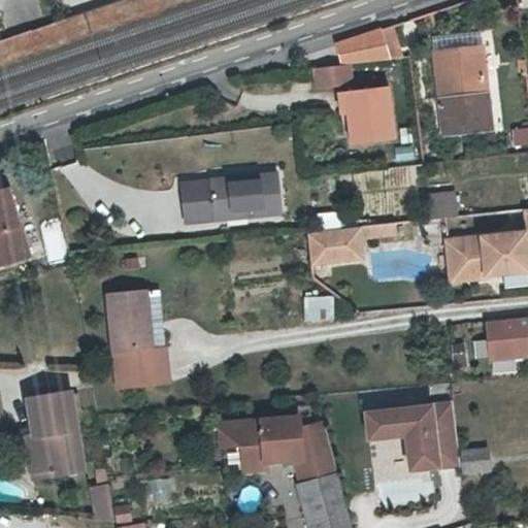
[(401,28),(391,30),(396,59),(406,58),(401,28)]
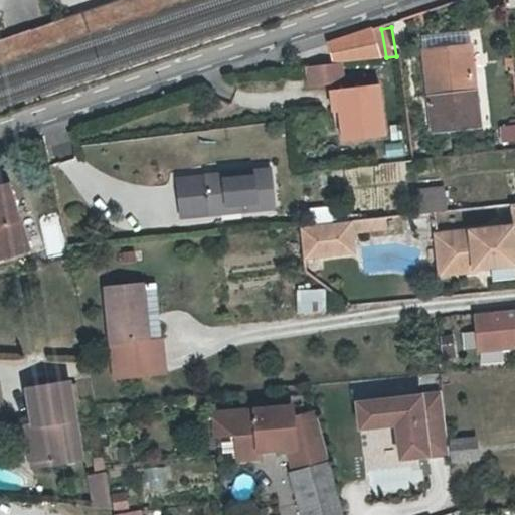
[(386,57),(381,29),(339,44),(341,62),(386,57)]
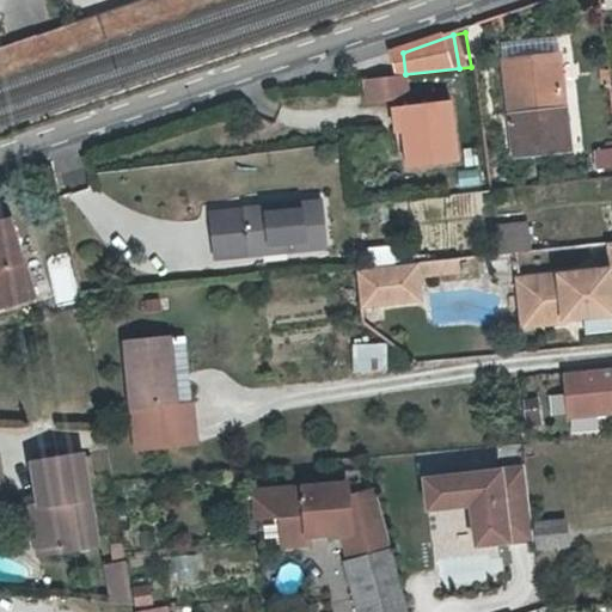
[(510,65),(565,59),(565,54),(509,59),(510,65)]
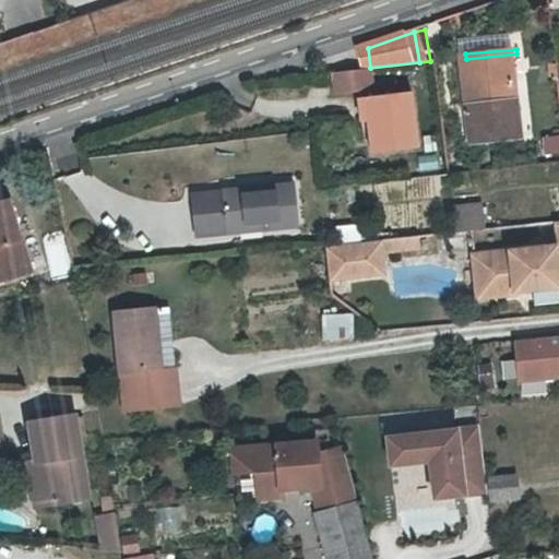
[(521,99),(516,54),(466,59),(471,104),(472,116),(523,110),(521,99)]
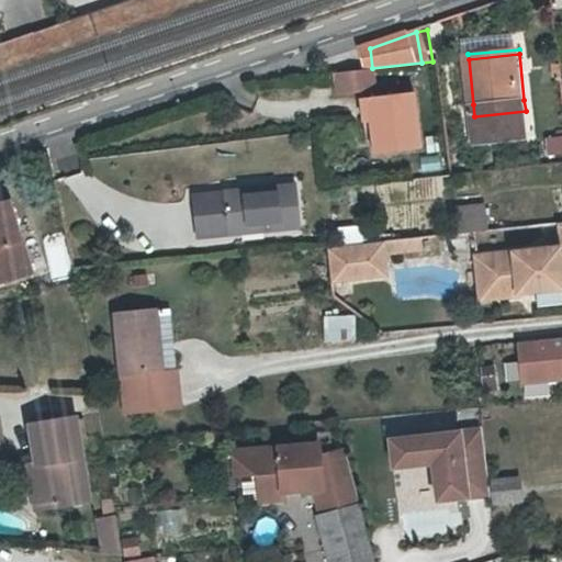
[(345,96),(379,91),(377,69),(372,70),(341,74),(345,96)]
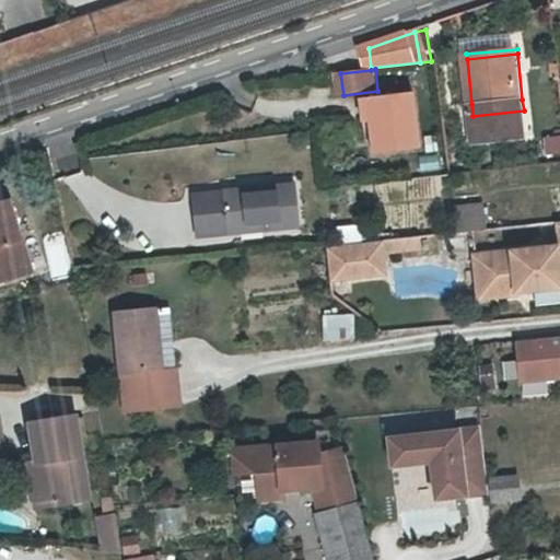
[(374,126),(421,121),(418,93),(365,98),(368,123),(374,121),(374,126)]
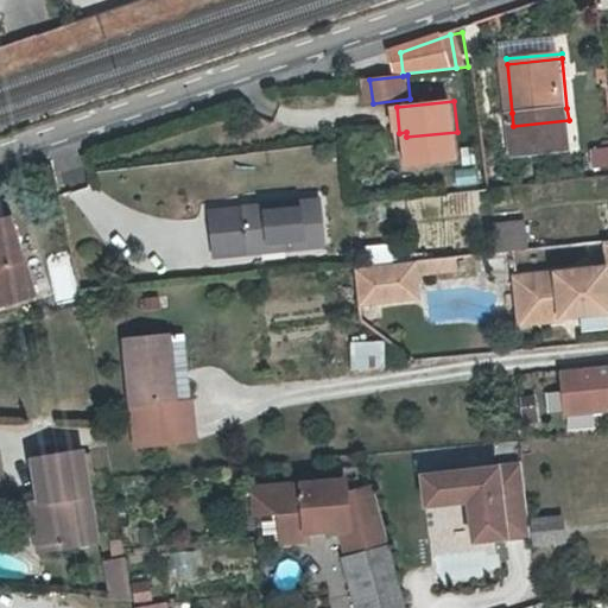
[(513,126),(517,153),(571,147),(569,120),(513,126)]
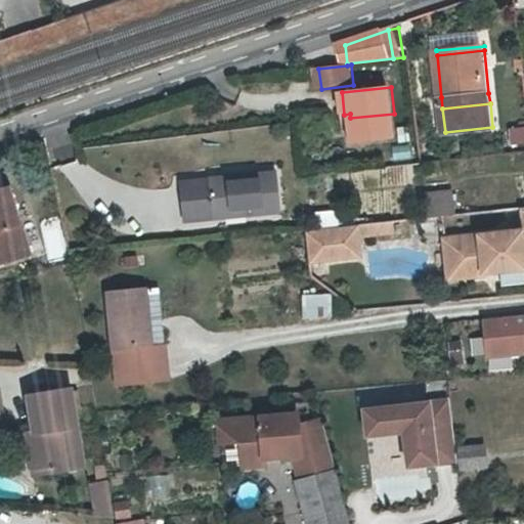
[(397,140),(394,114),(350,118),(353,144),(397,140)]
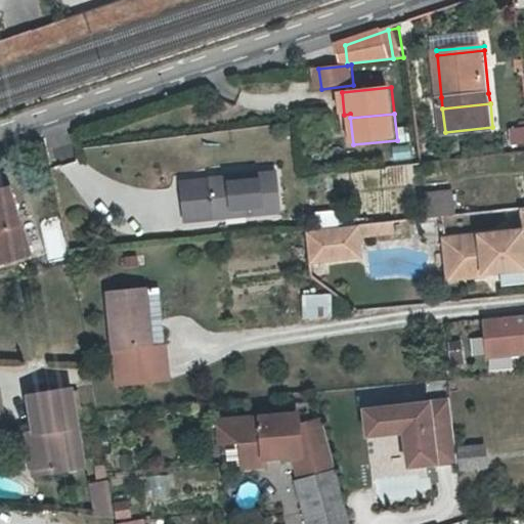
[(523,143),(523,126),(507,126),(507,144),(523,143)]
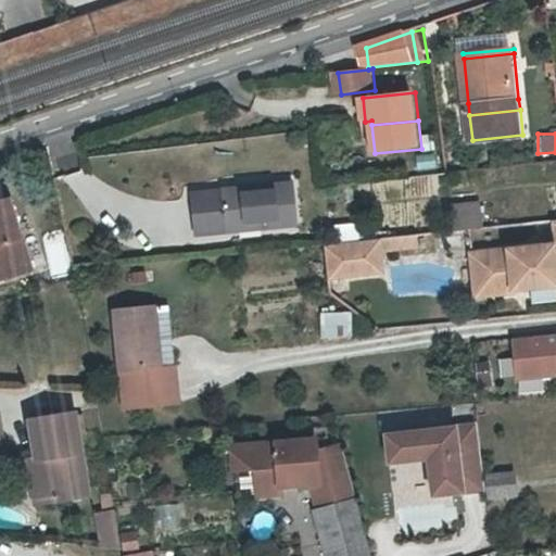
[(291,192),(290,182),(191,191),(192,203),(291,192)]
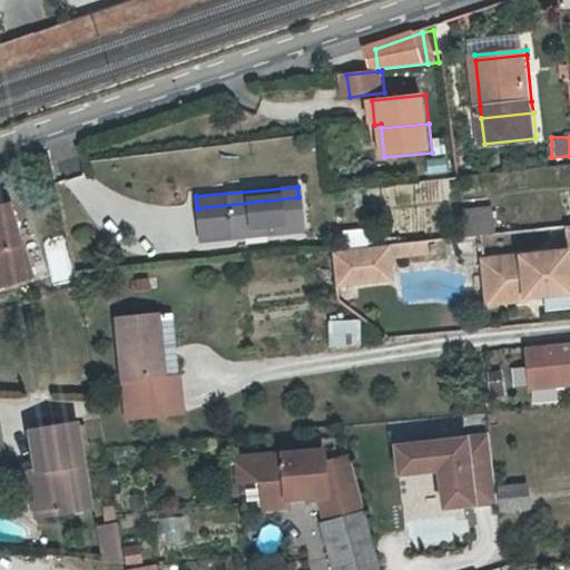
[(197,208),(199,239),(302,229),(298,197),(197,208)]
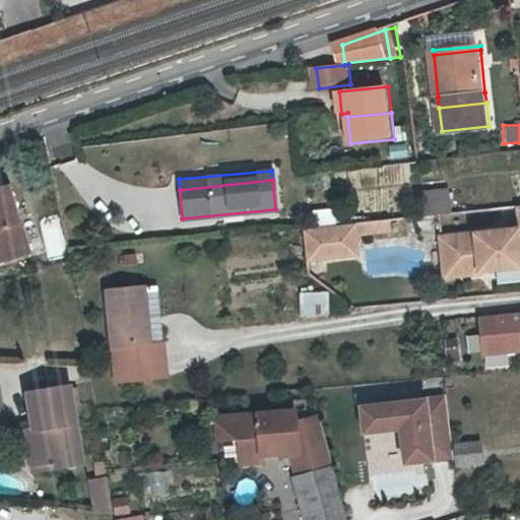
[(0,262),(10,259),(30,254),(22,229),(10,185),(0,187),(0,262)]
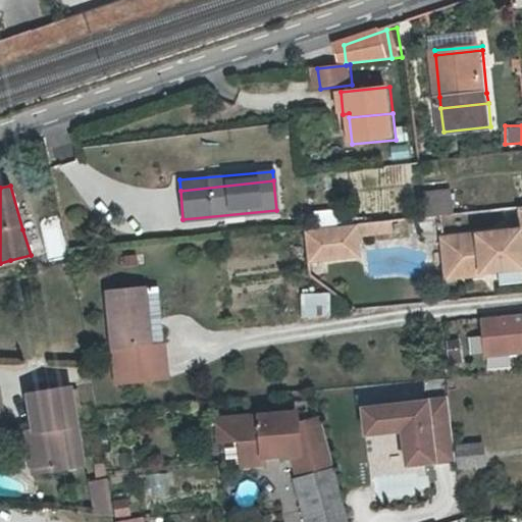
[(454,194),(427,196),(429,216),(455,214),(454,194)]
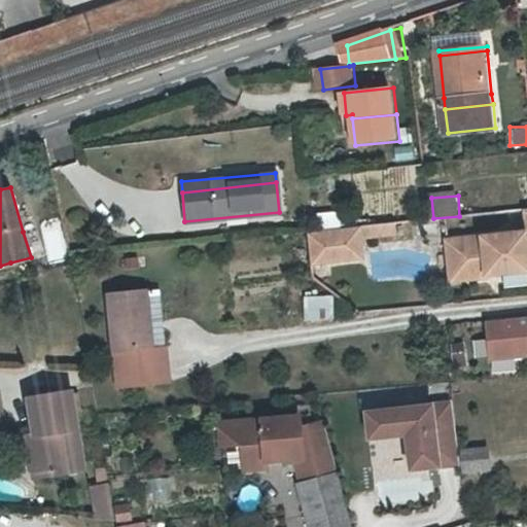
[(526,259),(526,208),(524,209),(526,232),(445,240),(448,273),(465,271),(472,279),(485,277),(485,275),(526,271),(525,260),(526,259)]
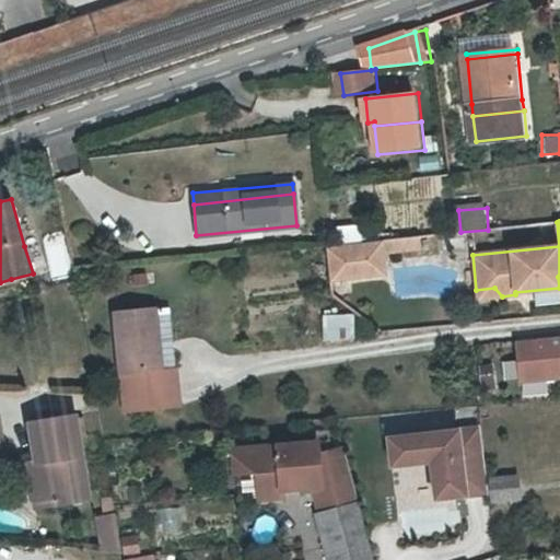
[(419,236),(327,245),(329,278),(384,273),(383,253),(420,248),(419,236)]
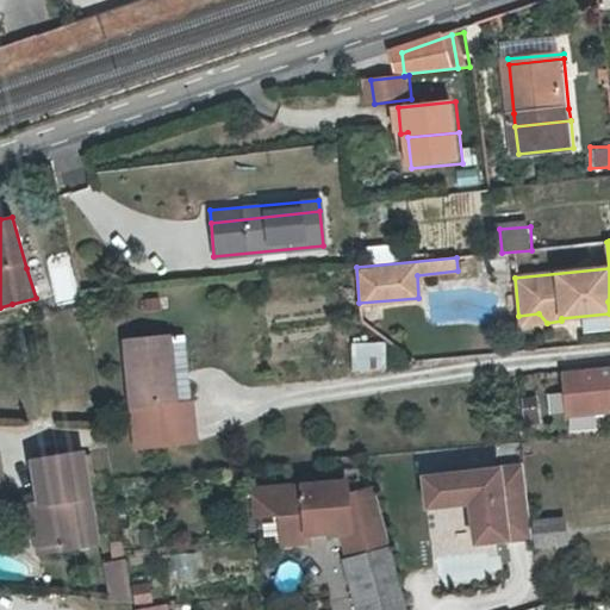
[(36,282),(43,305),(60,300),(53,278),(36,282)]
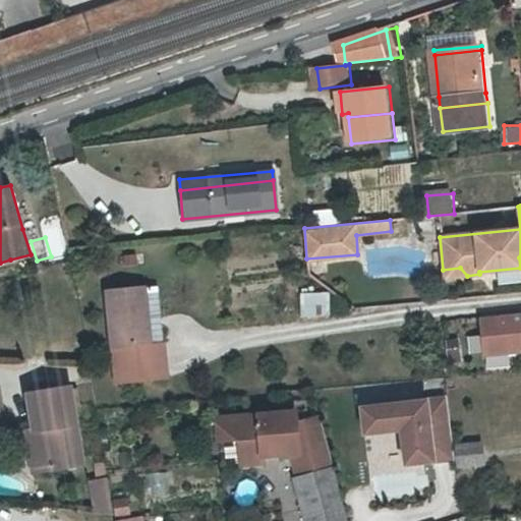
[(460,268),(443,270),(444,278),(467,276),(460,268)]
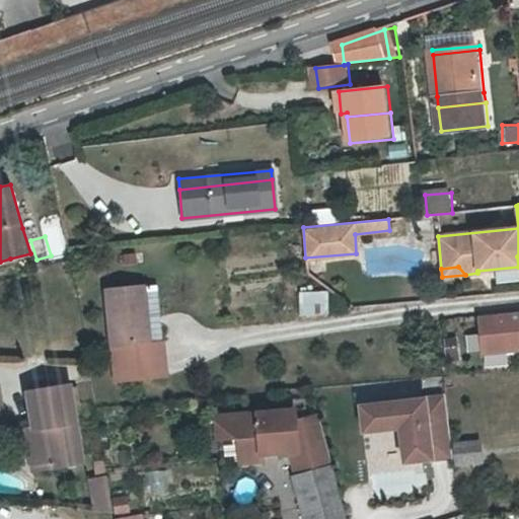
[(149,344),(163,343),(157,287),(106,291),(114,355),(150,351),(149,344)]
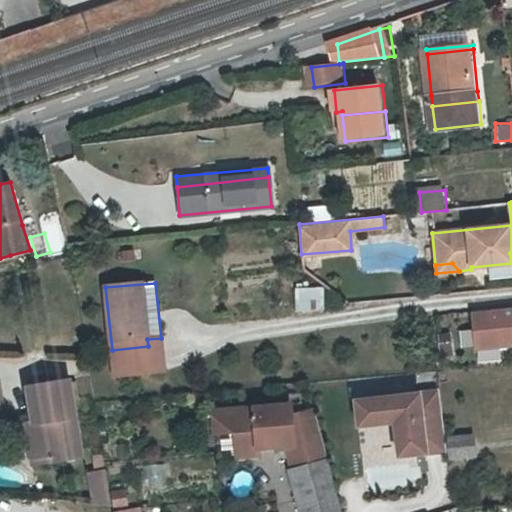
[(293,312),(322,310),(320,286),(292,288),(293,312)]
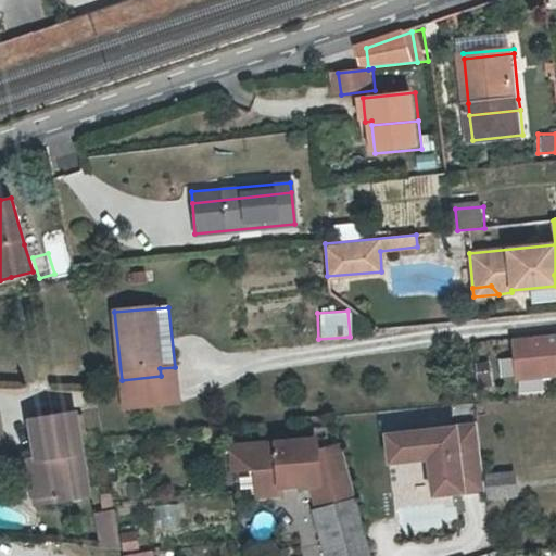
[(555,336),(512,340),(515,380),(555,376),(555,336)]
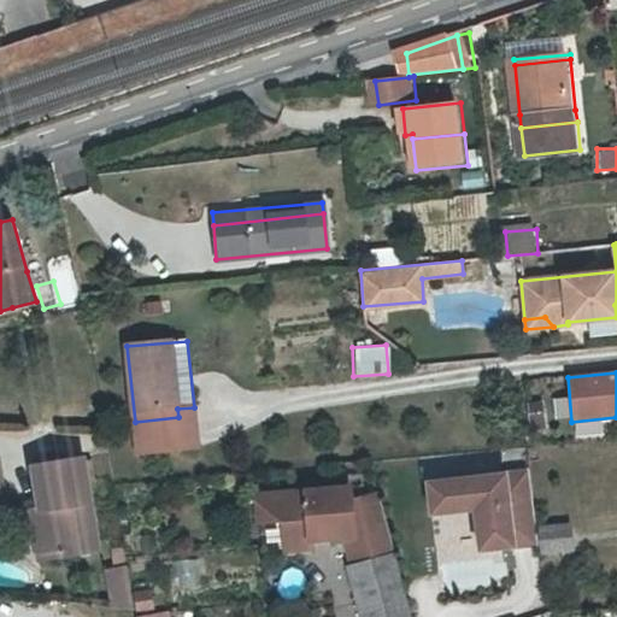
[(198,448),(194,415),(178,417),(182,450),(198,448)]
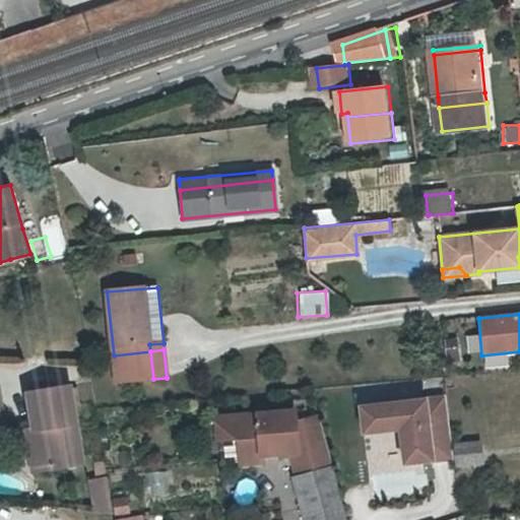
[(153,379),(150,351),(114,355),(116,383),(153,379)]
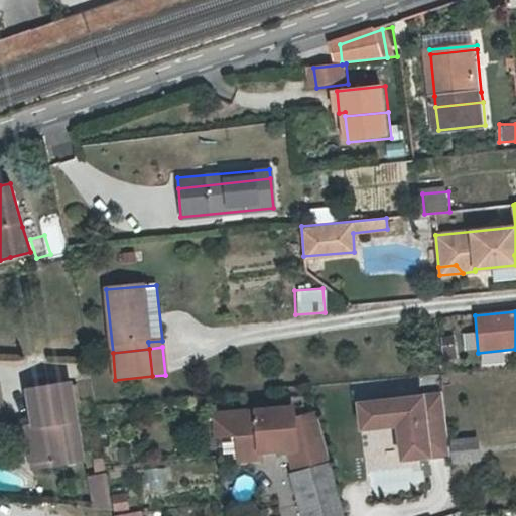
[(30,391),(36,427),(43,466),(84,459),(75,406),(72,390),(71,384),(30,391)]
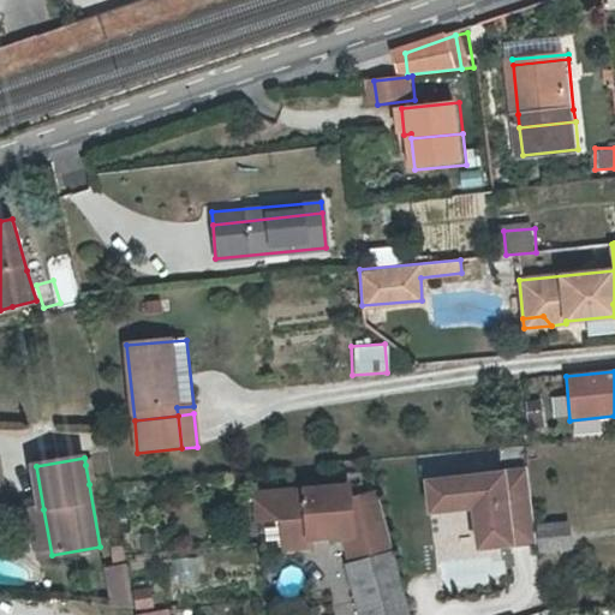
[(96,463),(85,465),(89,484),(100,483),(96,463)]
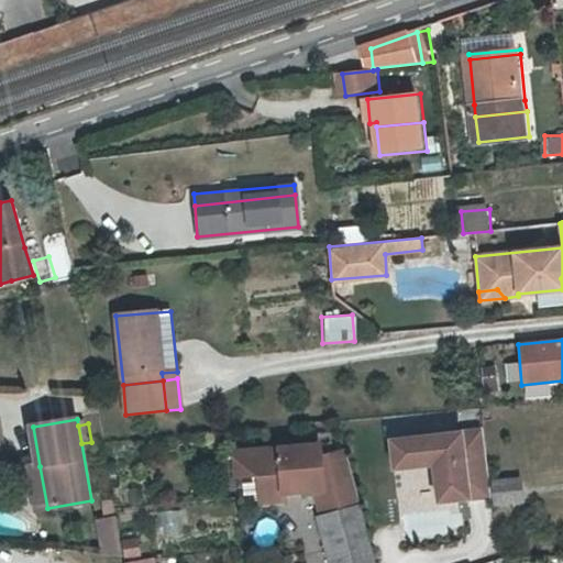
[(434,466),(437,505),(489,500),(484,434),(393,441),(395,470),(434,466)]
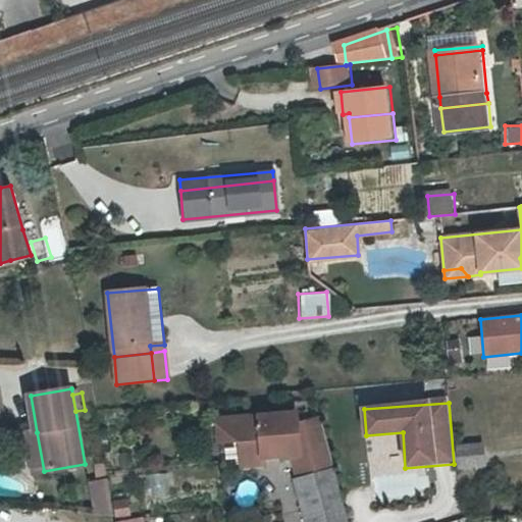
[(293,450),(295,477),(333,466),(320,417),(298,419),(297,407),(218,412),(219,433),(236,432),(241,437),(243,459),(264,458),(263,446),(271,445),(271,452),(293,450)]
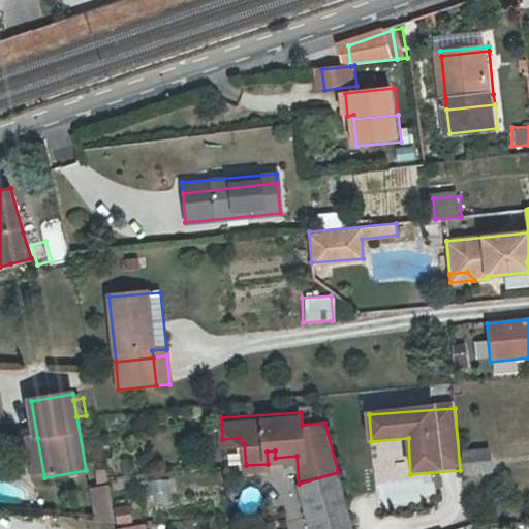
[(37,478),(44,477),(37,438),(30,439),(37,478)]
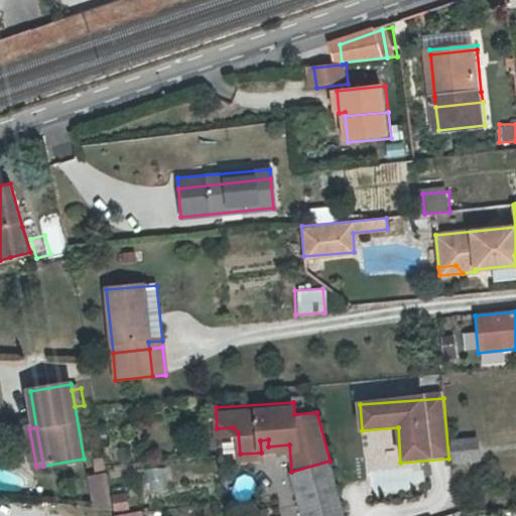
[(213,456),(231,455),(230,438),(212,439),(213,456)]
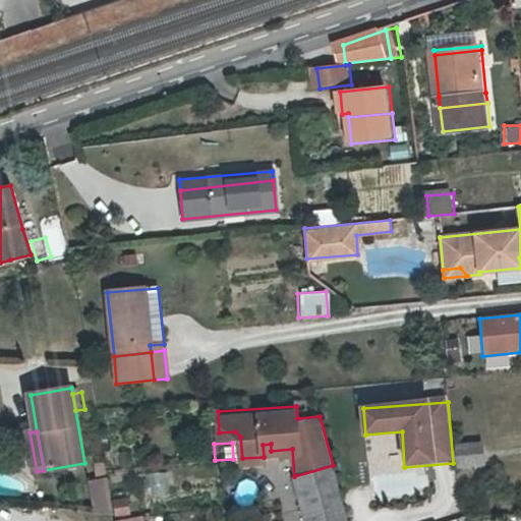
[(480,443),(454,445),(456,468),(482,466),(480,443)]
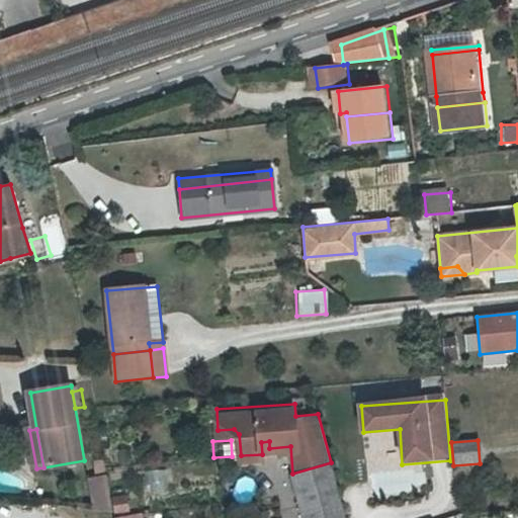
[(346,517),(331,462),(292,473),(304,517),(346,517)]
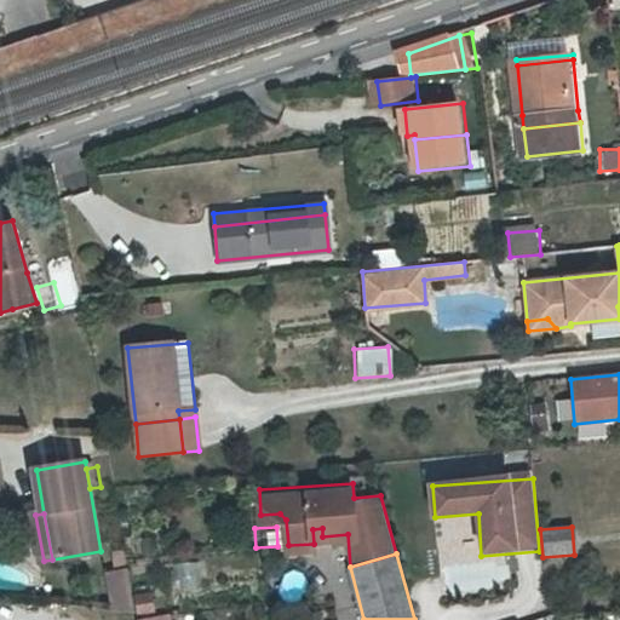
[(131,569),(110,573),(118,612),(138,614),(131,569)]
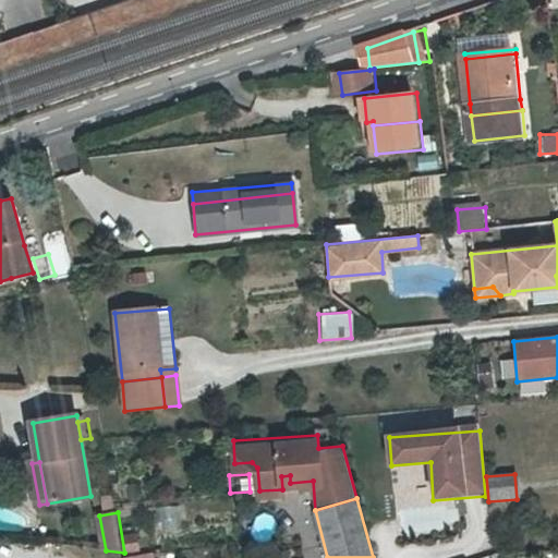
All buildings are outlined.
